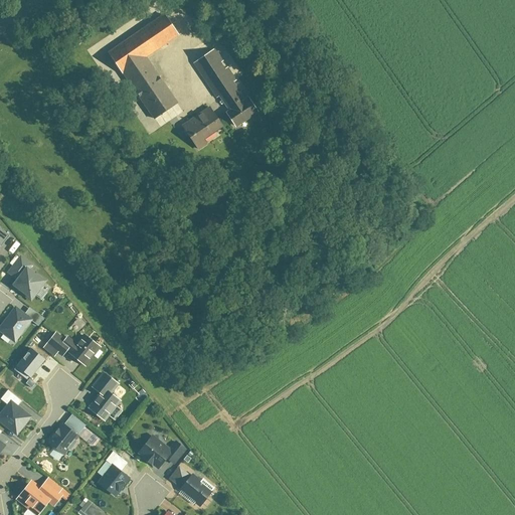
[(179,103),(148,60),(179,36),(163,15),(110,55),(126,76),(131,72),(162,115),(179,103)]
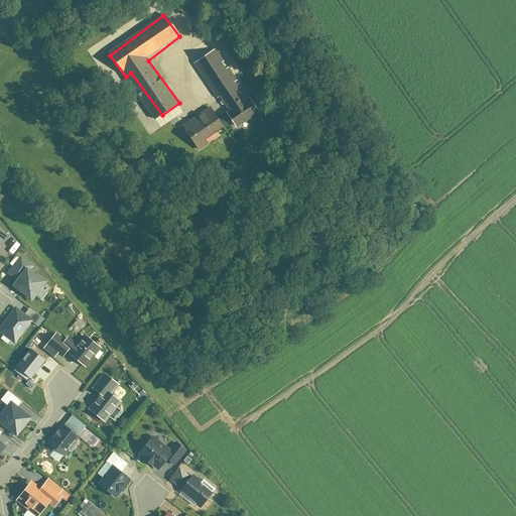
[(194,67),(219,100),(183,127),(198,146),(233,120),(239,128),(263,110),(218,48),(194,67)]
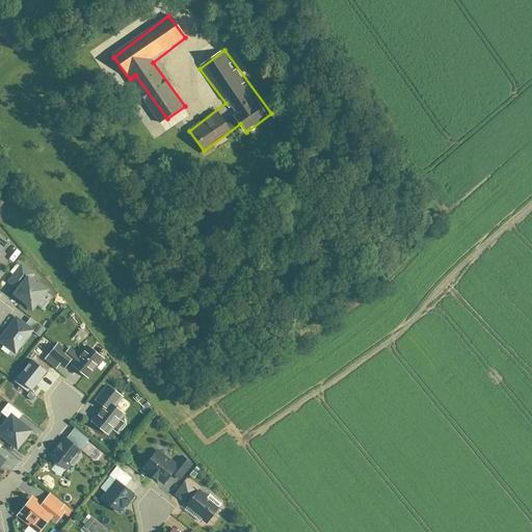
[(27,274),(12,295),(33,310),(48,290),(27,274)]
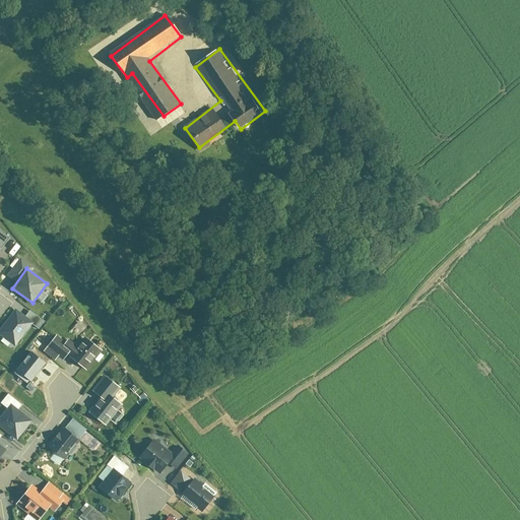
[(16,310),(0,330),(0,332),(17,345),(35,323),(16,310)]
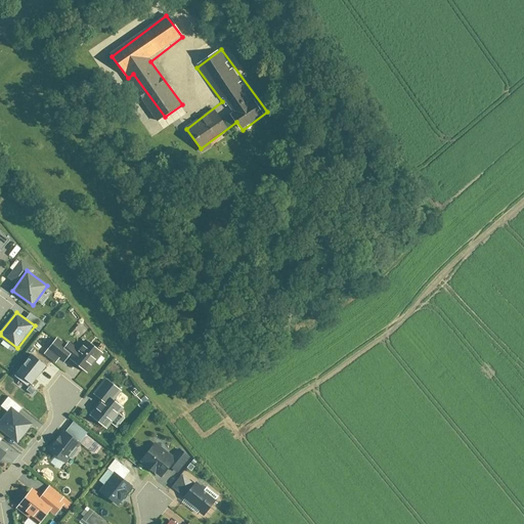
[(70,346),(58,337),(46,353),(56,362),(70,346)]
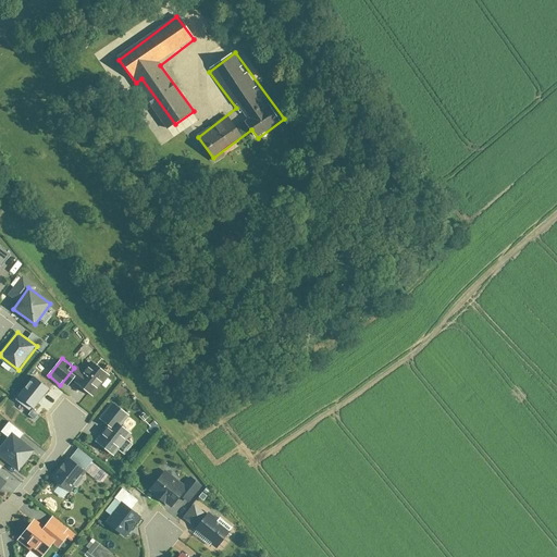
[(111,375),(93,362),(77,383),(96,396),(111,375)]
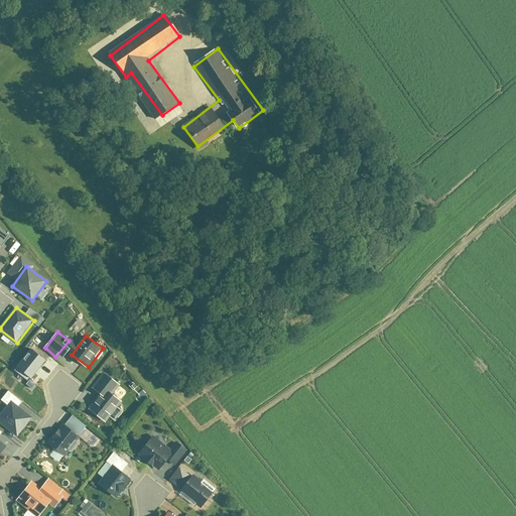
[(28,382),(45,361),(31,350),(13,371),(28,382)]
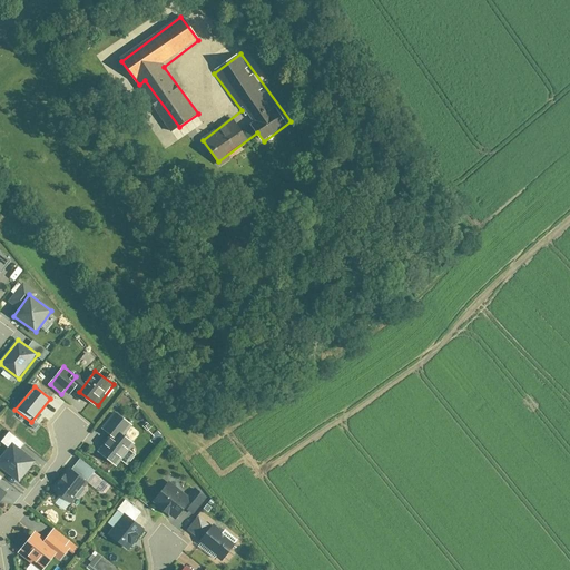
[(101,454),(117,467),(135,443),(118,431),(101,454)]
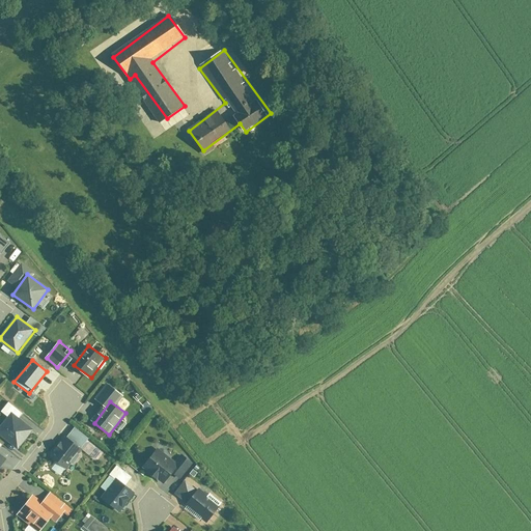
[(0,428),(0,435),(18,448),(33,428),(12,413),(0,428)]
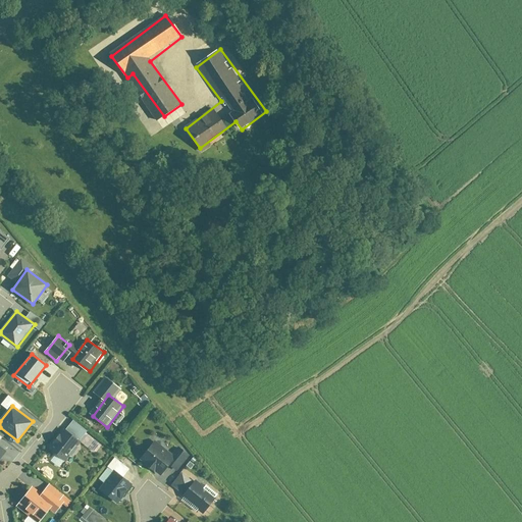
[(50,448),(64,460),(81,440),(65,428),(50,448)]
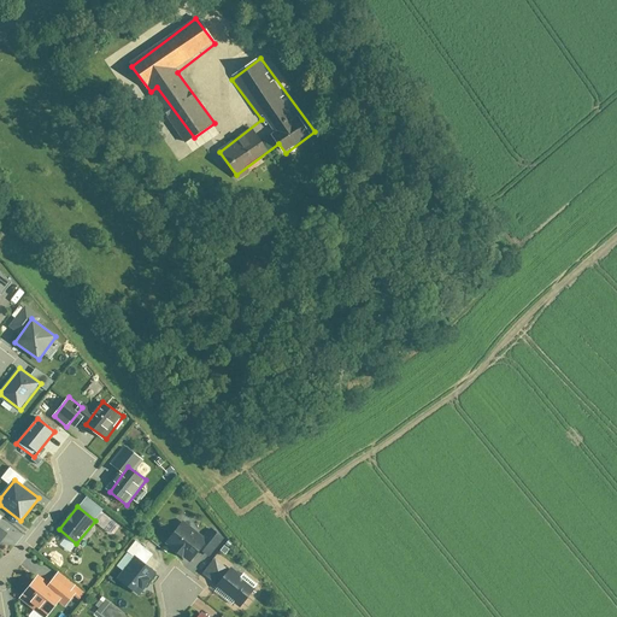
[(187,519),(168,545),(193,564),(203,551),(210,556),(218,542),(187,519)]
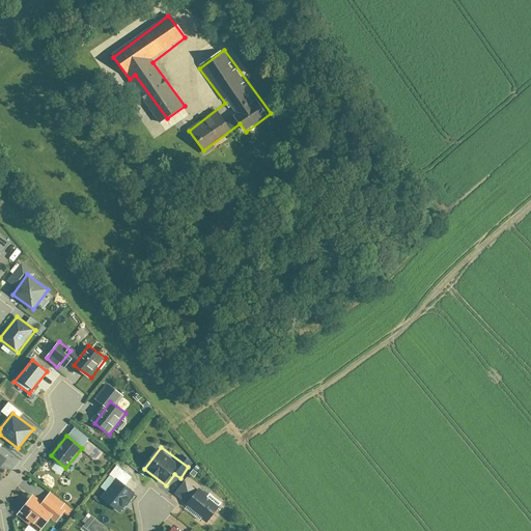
[(131,478),(116,465),(109,473),(124,486),(131,478)]
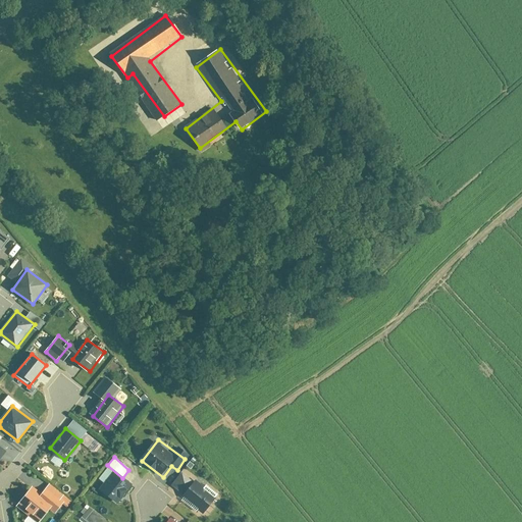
[(115,503),(131,485),(115,472),(101,489),(115,503)]
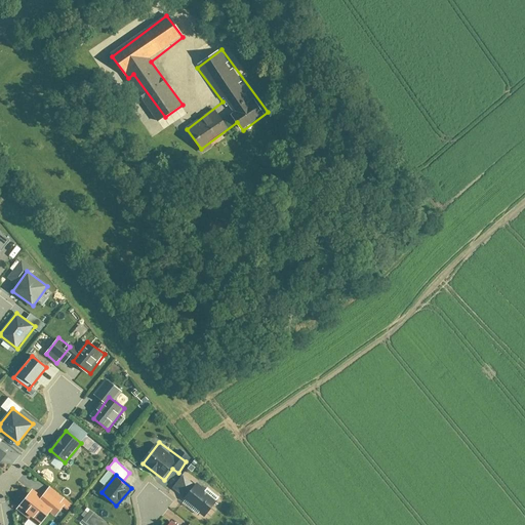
[(199,517),(201,514),(207,518),(220,501),(200,485),(197,488),(185,478),(174,489),(187,499),(187,500),(188,501),(185,506),(199,517)]
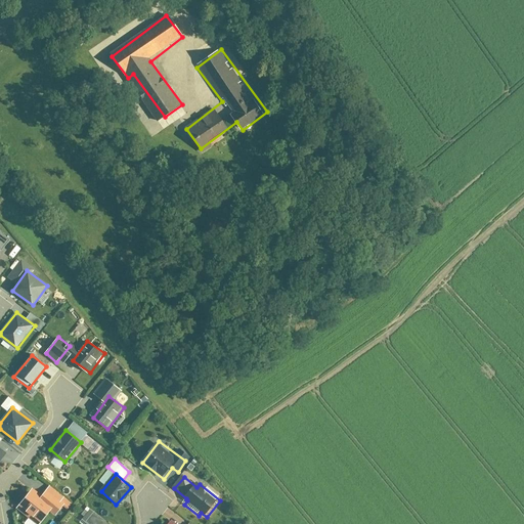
[(51,506),(31,491),(18,508),(38,522),(51,506)]
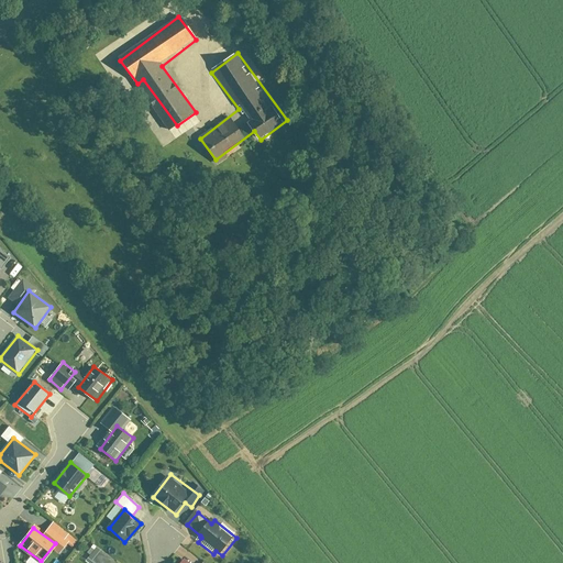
[(114,562),(100,551),(91,562),(92,562),(114,562)]
